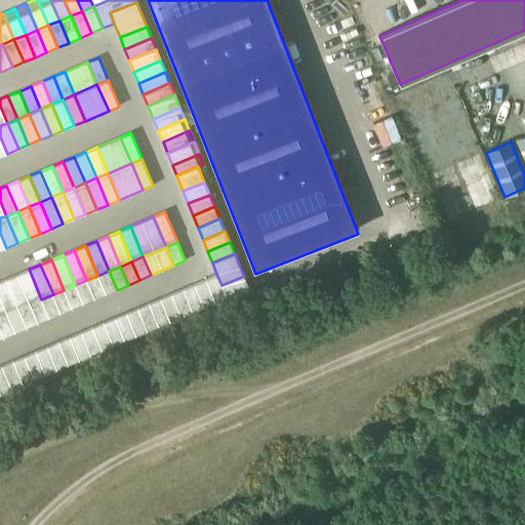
[(29,269),(17,274),(30,304),(41,299),(29,269)]
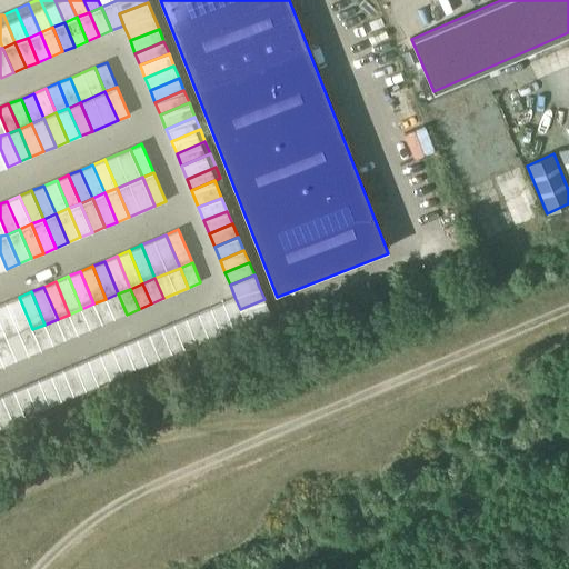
[(118,293),(106,299),(115,319),(127,315),(118,293)]
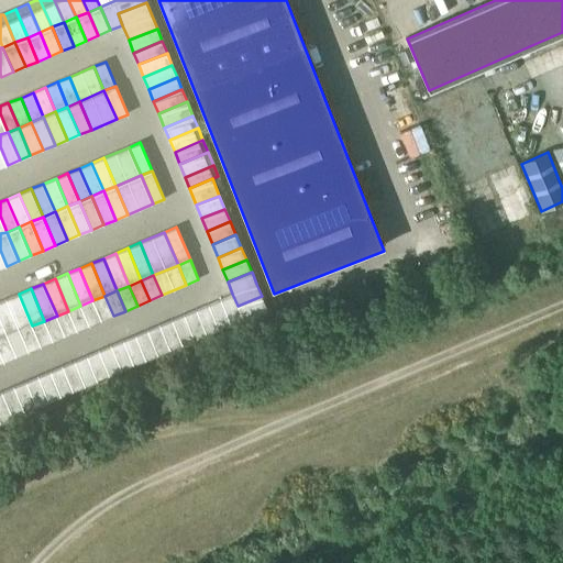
[(19,294),(7,299),(20,331),(32,326),(19,294)]
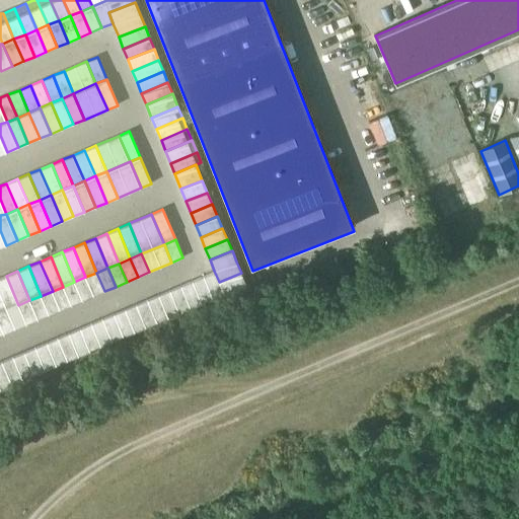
[(214,271),(203,276),(212,298),(224,293),(245,284),(241,273),(219,282),(214,271)]
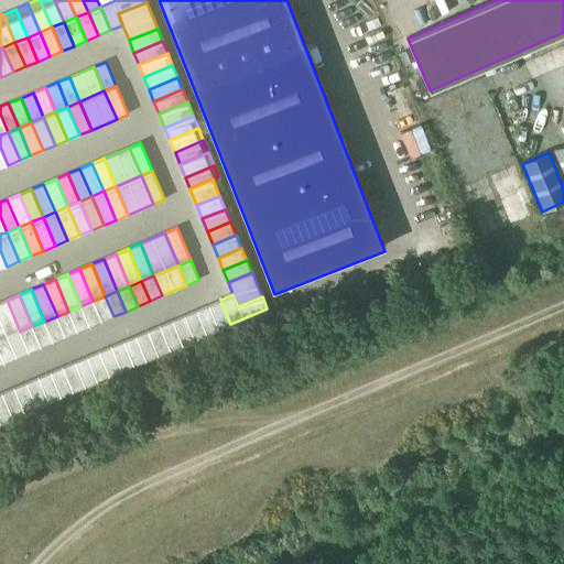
[(105,296),(93,301),(101,322),(114,316),(105,296)]
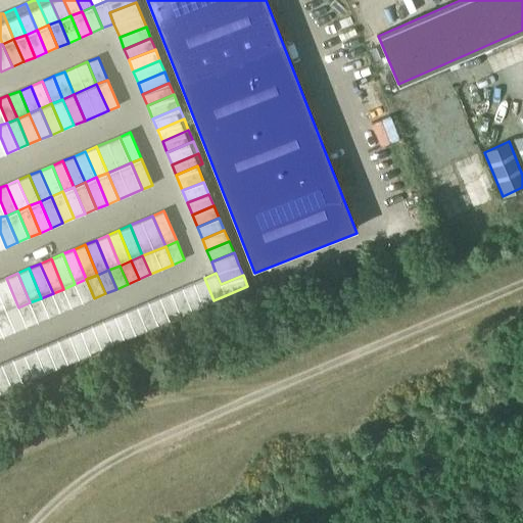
[(6,278),(0,280),(0,295),(7,313),(18,307),(6,278)]
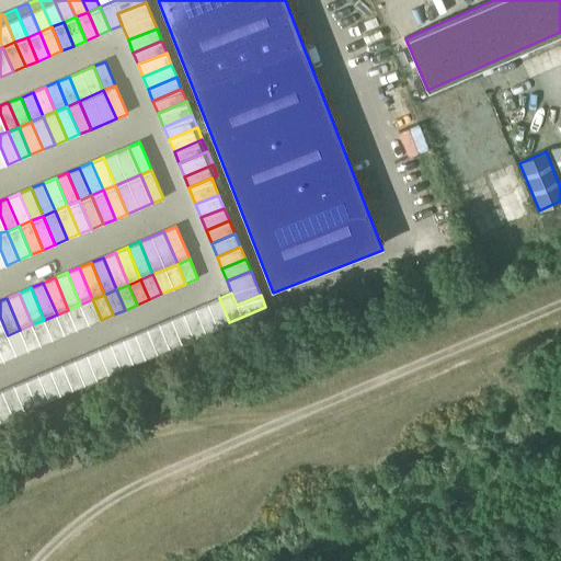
[(219,298),(207,304),(217,327),(229,322),(219,298)]
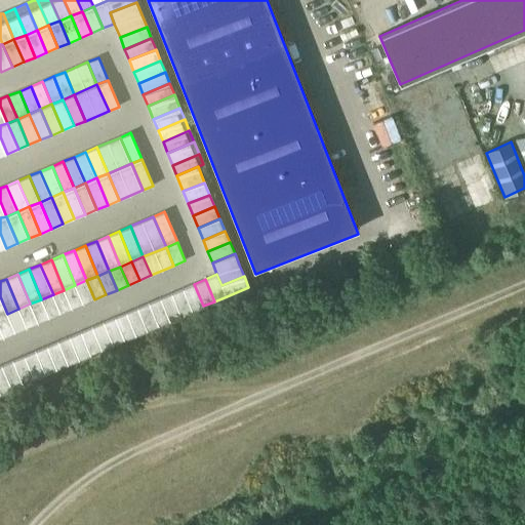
[(86,280),(75,285),(83,304),(94,299),(86,280)]
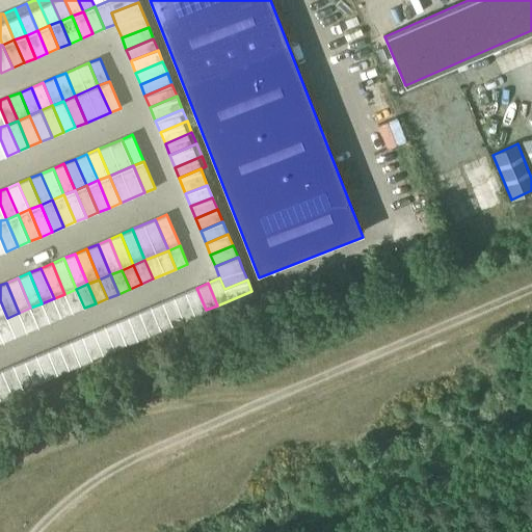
[(196,288),(185,292),(194,315),(206,310),(196,288)]
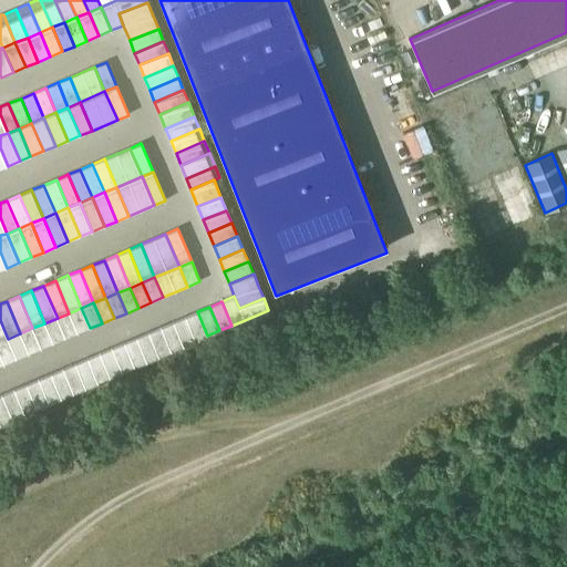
[(81,308),(69,313),(78,333),(90,328),(81,308)]
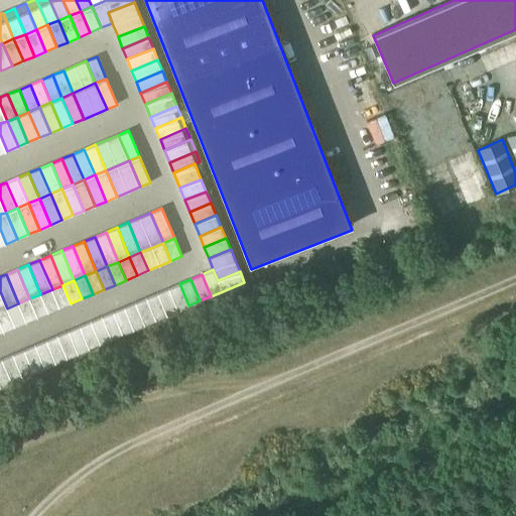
[(179,283),(168,288),(177,310),(188,305),(179,283)]
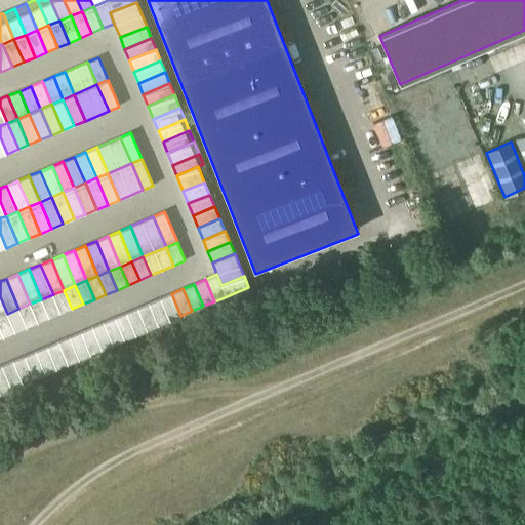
[(64,290),(53,294),(61,314),(72,309),(64,290)]
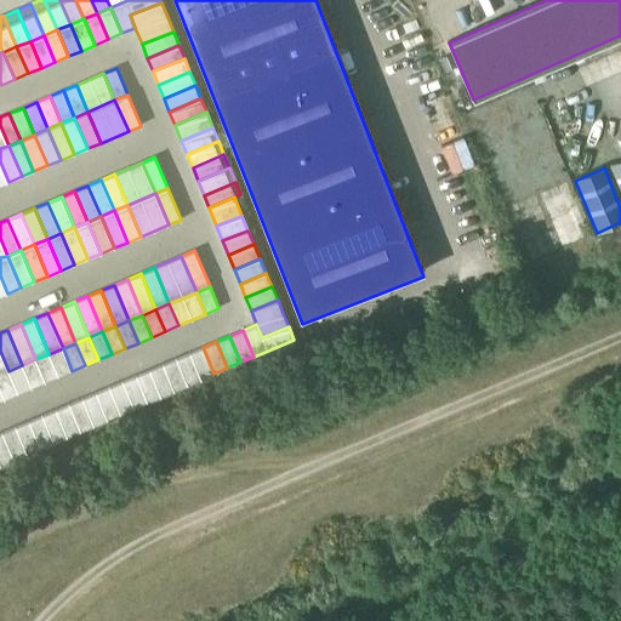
[(203,347),(189,353),(200,379),(214,374),(203,347)]
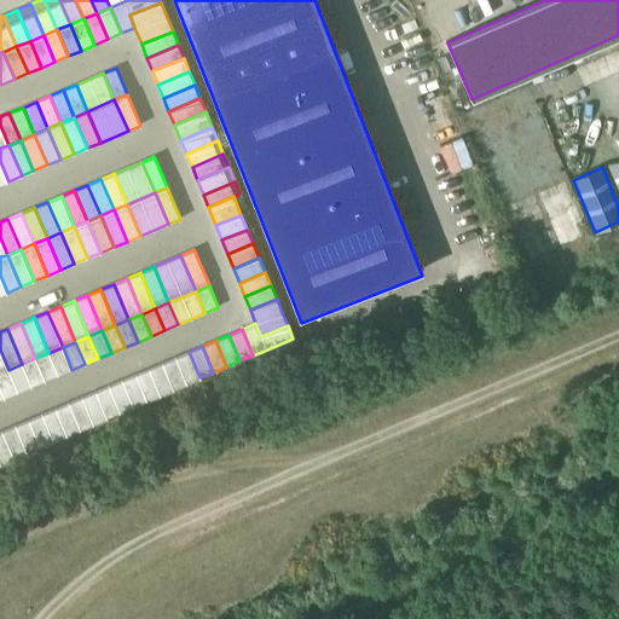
[(63,347),(48,353),(58,375),(71,370),(63,347)]
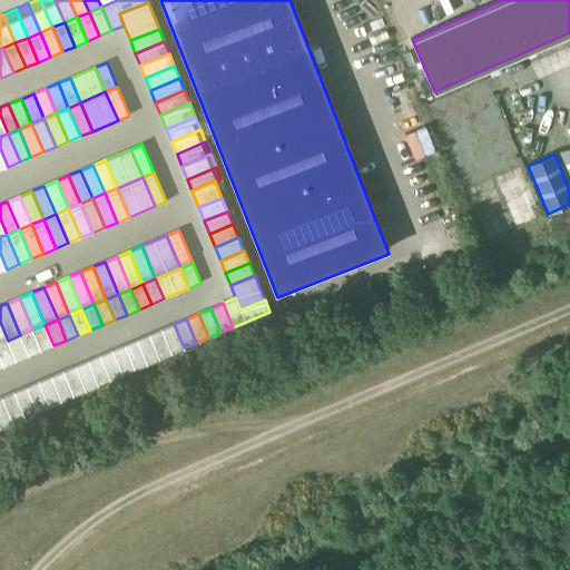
[(174,324),(160,328),(172,353),(184,347),(174,324)]
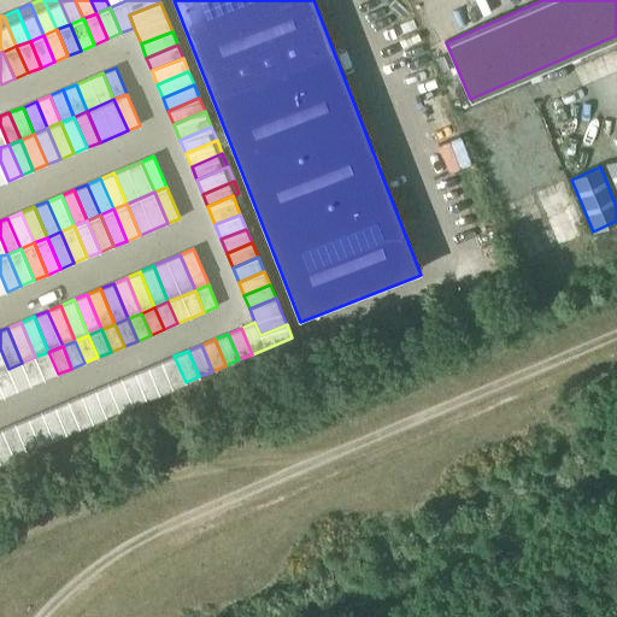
[(48,352),(35,357),(45,380),(58,374),(48,352)]
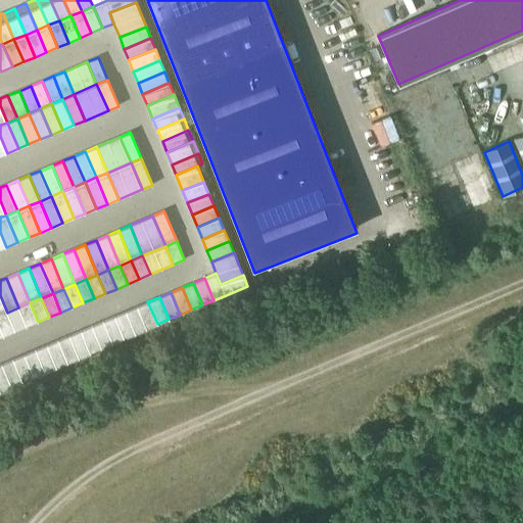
[(147,301),(136,306),(145,329),(157,324),(147,301)]
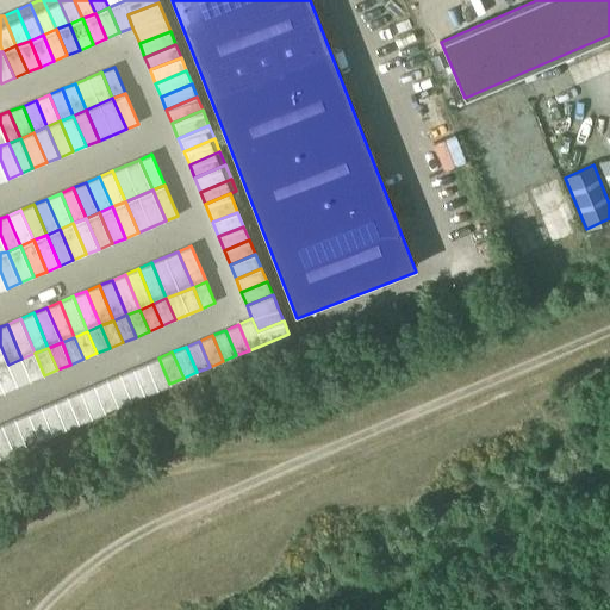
[(35,353),(22,359),(31,381),(44,375),(35,353)]
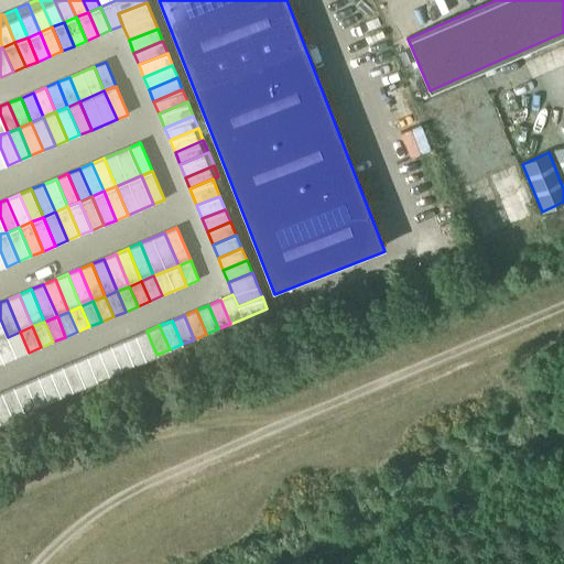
[(147,331),(134,336),(144,359),(156,355),(147,331)]
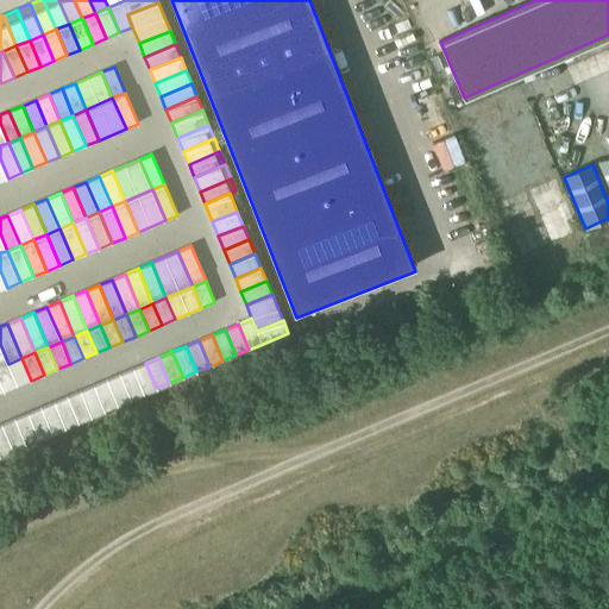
[(8,364),(0,366),(0,381),(5,391),(31,381),(22,358),(8,364)]
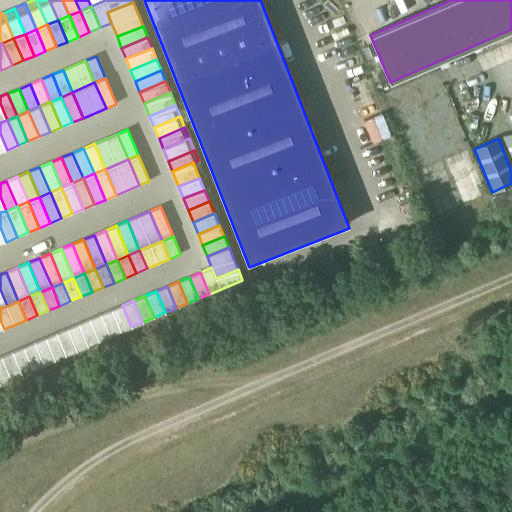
[(122,305),(111,310),(120,331),(131,326),(122,305)]
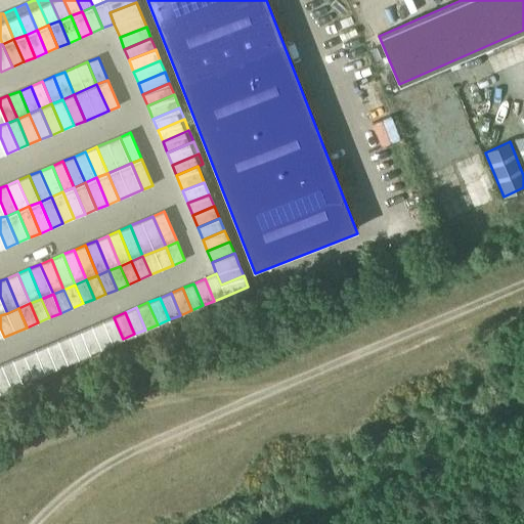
[(114,317),(102,321),(112,344),(123,339),(114,317)]
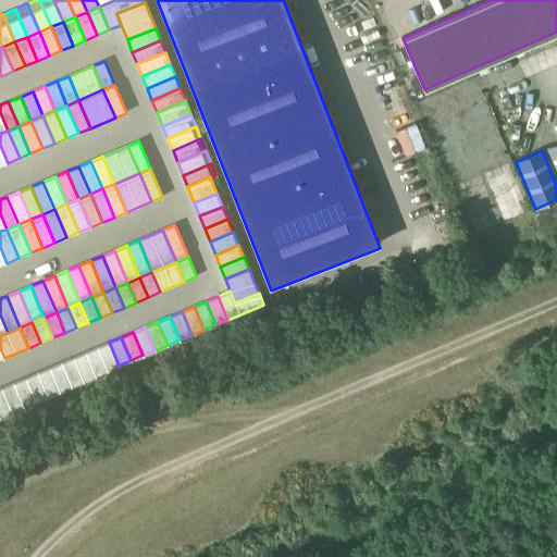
[(109,342),(98,347),(108,370),(119,366),(109,342)]
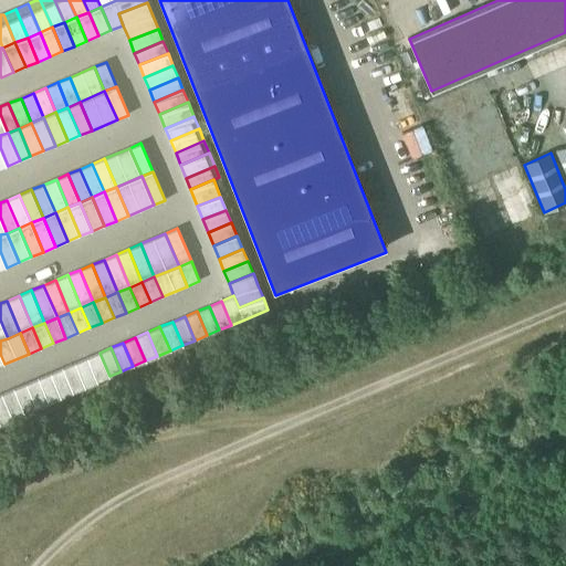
[(100,353),(87,357),(97,381),(109,376),(100,353)]
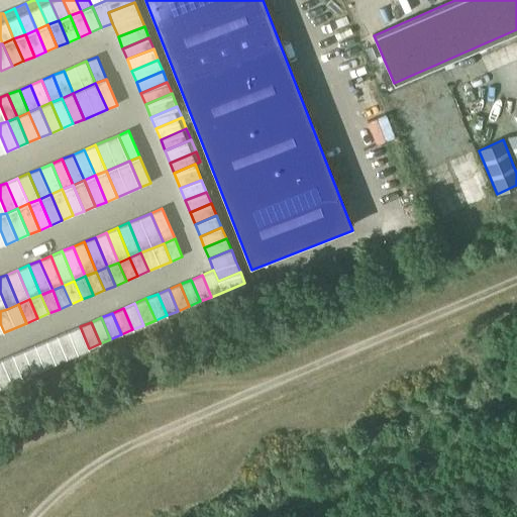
[(80,326),(69,331),(78,352),(89,348),(80,326)]
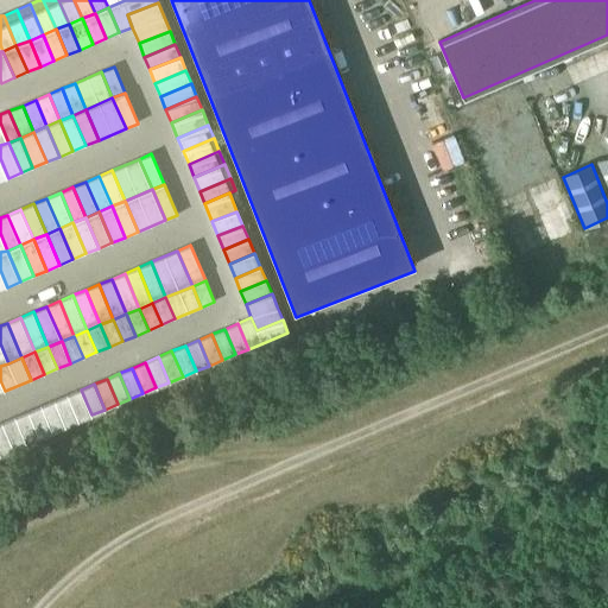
[(81,390),(68,396),(78,420),(92,415),(81,390)]
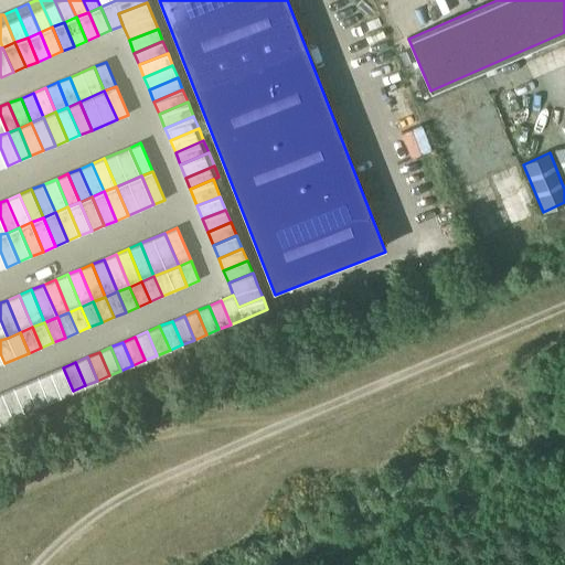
[(63,368),(51,372),(60,396),(73,391),(63,368)]
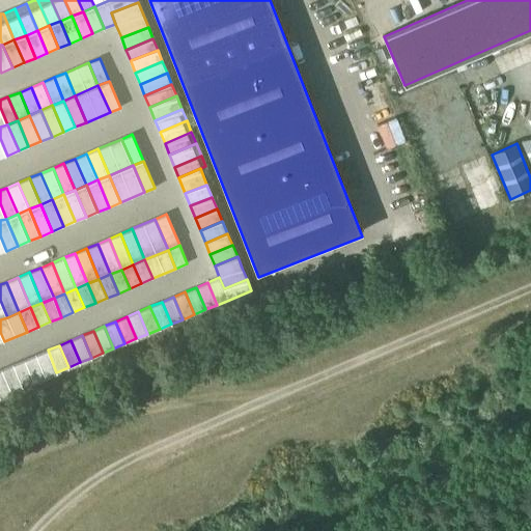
[(48,350),(35,355),(45,376),(56,372),(48,350)]
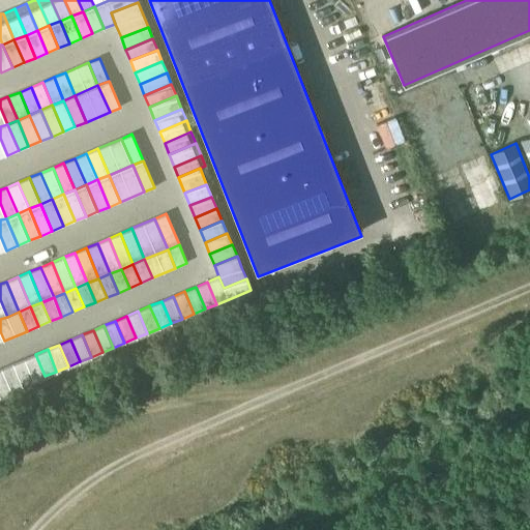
[(35,354),(24,359),(33,381),(45,376),(35,354)]
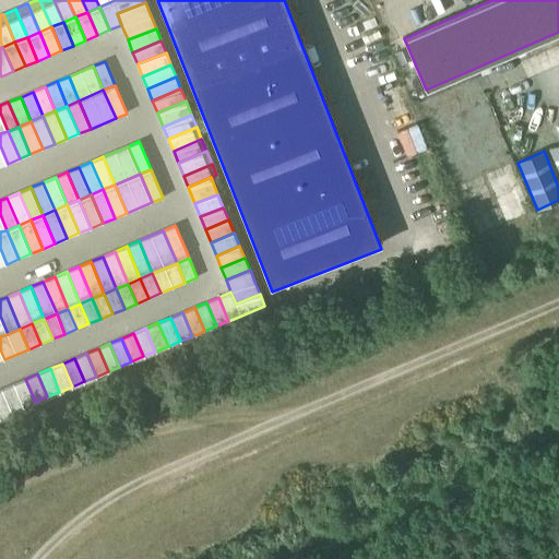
[(25,379),(13,384),(23,407),(35,402),(25,379)]
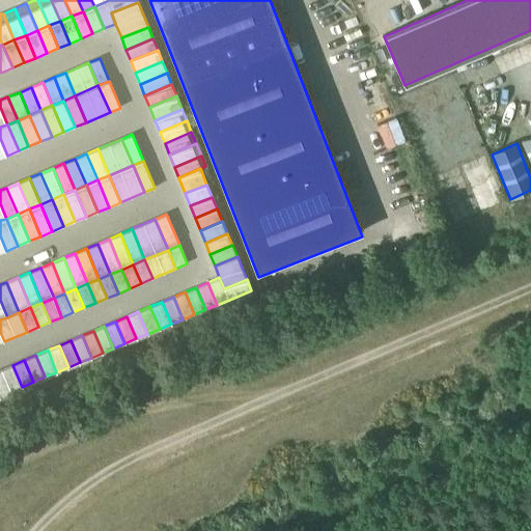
[(12,365),(1,369),(10,392),(22,387),(12,365)]
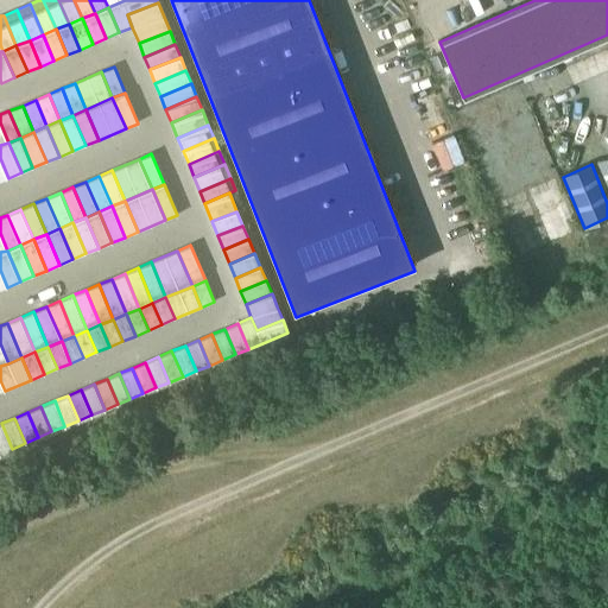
[(1,423),(0,423),(0,450),(1,454),(12,449),(1,423)]
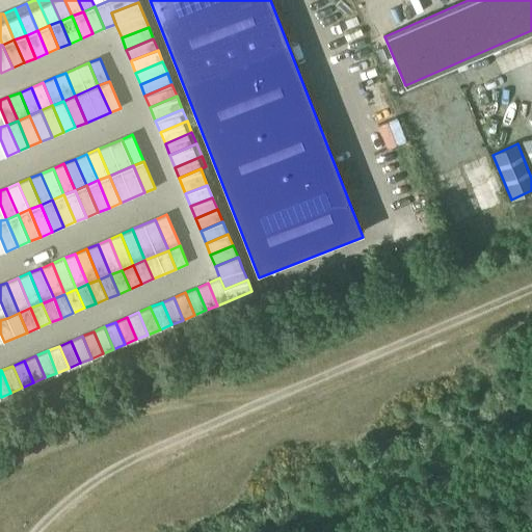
All buildings are outlined.
